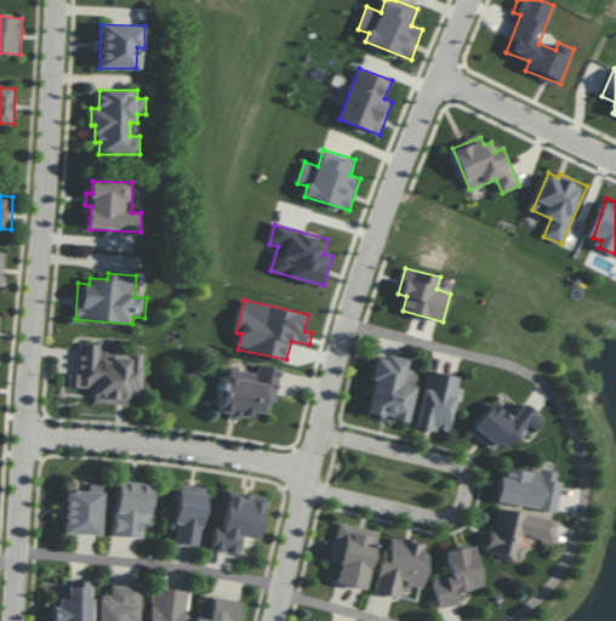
[(97,403),(131,404),(131,396),(146,396),(147,351),(103,351),(103,345),(81,343),(81,374),(73,374),(72,387),(97,388),(97,403)]
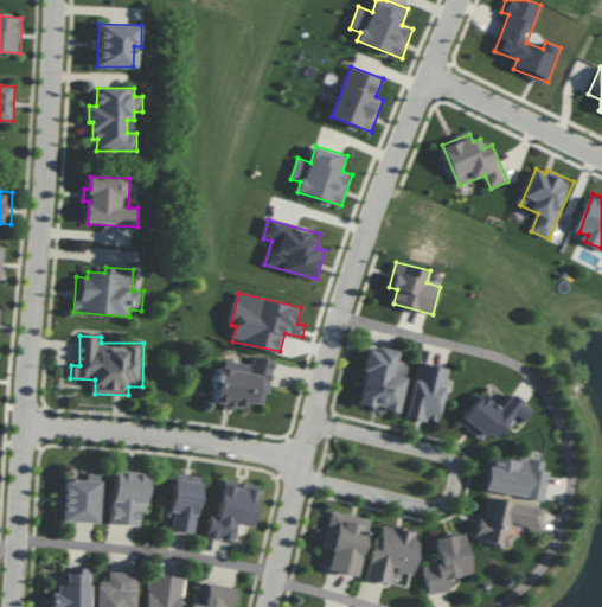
[(409,365),(398,363),(401,352),(371,346),(360,406),(401,413),(409,365)]
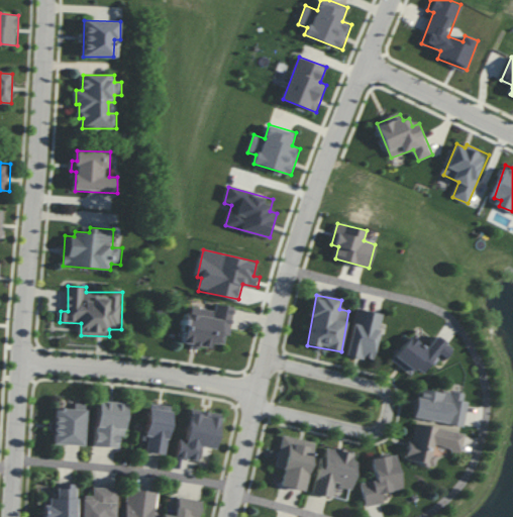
[(235,306),(217,303),(216,310),(189,306),(184,342),(194,343),(193,346),(212,349),(213,342),(229,344),(235,306)]
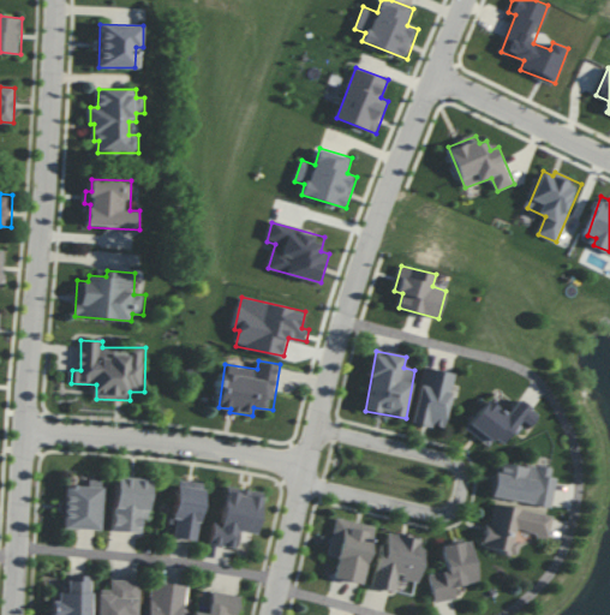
[(459,375),(428,366),(413,422),(444,430),(459,375)]
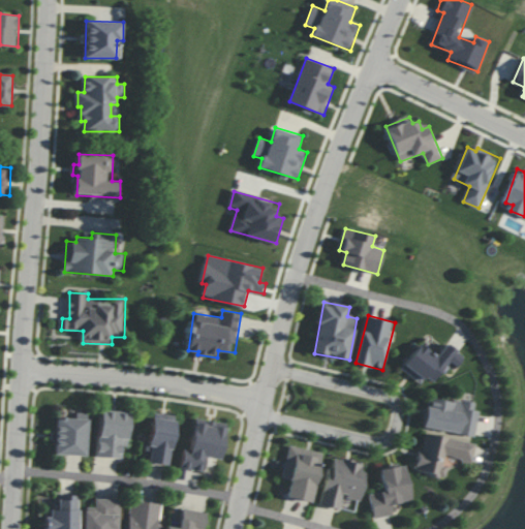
[(465,354),(448,343),(439,355),(420,343),(403,370),(424,382),(427,377),(436,383),(448,365),(455,370),(465,354)]
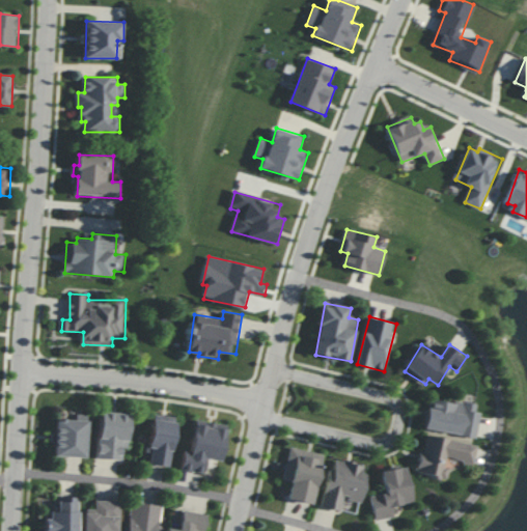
[(427,429),(479,437),(482,412),(477,411),(478,404),(432,398),(427,429)]
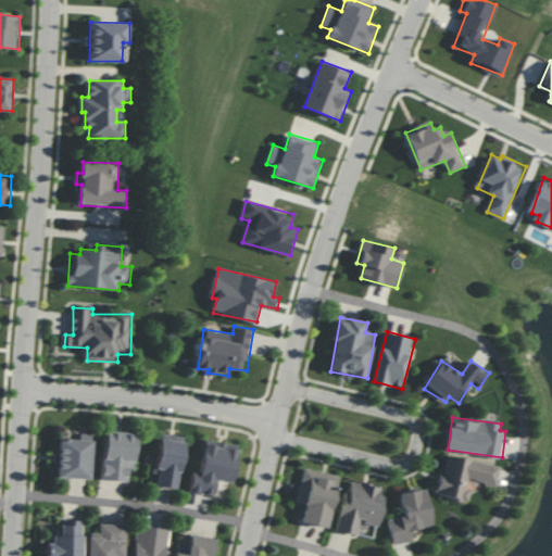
[(129,481),(129,468),(137,468),(138,432),(107,431),(104,480),(129,481)]
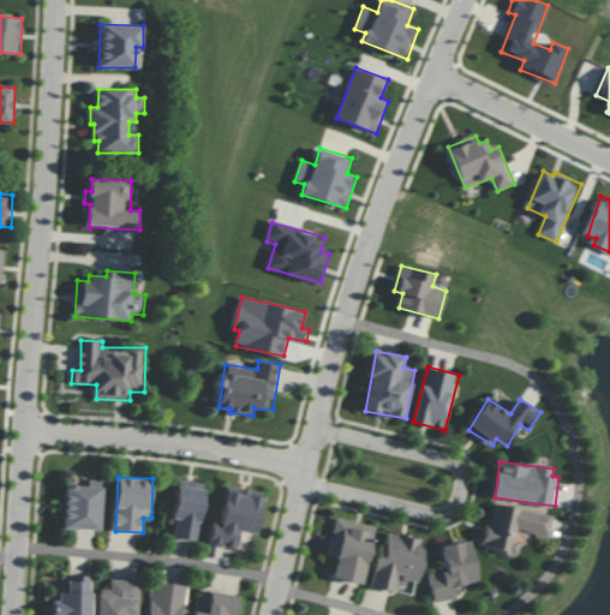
[(65,529),(102,530),(103,479),(90,479),(90,485),(67,485),(65,529)]
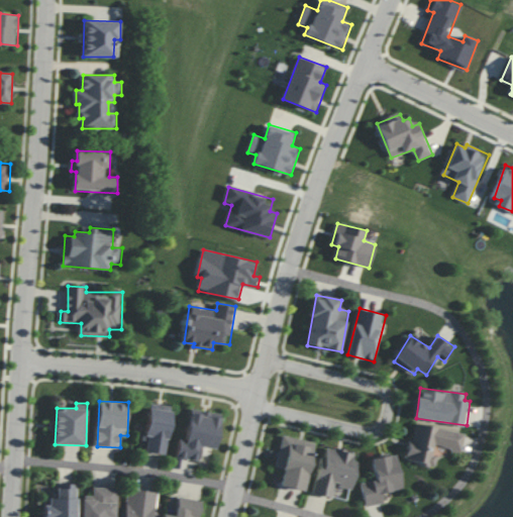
[(174,405),(150,403),(146,441),(148,441),(147,451),(169,454),(174,405)]
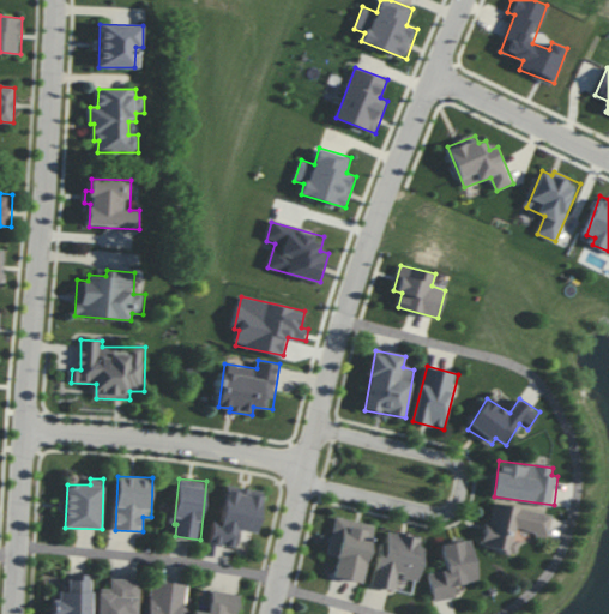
[(265,492),(229,486),(223,522),(215,521),(212,543),(239,547),(241,530),(259,533),(265,492)]
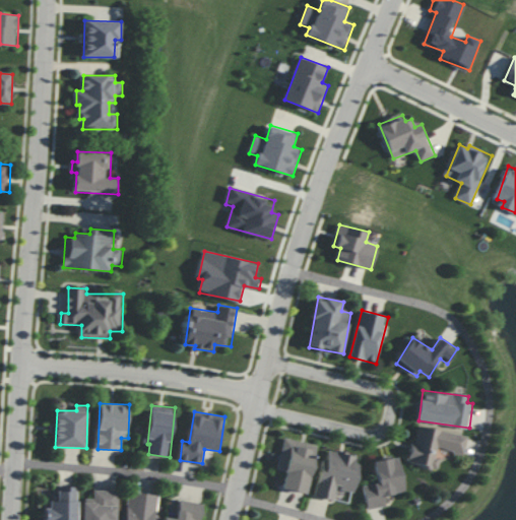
[(469,436),(418,426),(411,463),(440,469),(442,459),(437,458),(439,449),(466,454),(469,436)]
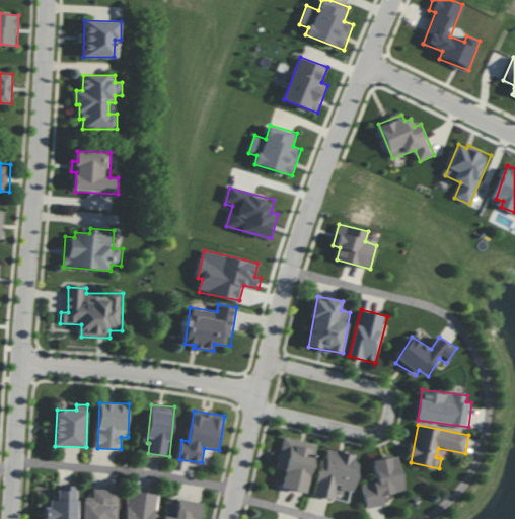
[(318,444),(286,436),(279,469),(287,471),(283,488),(307,493),(318,444)]
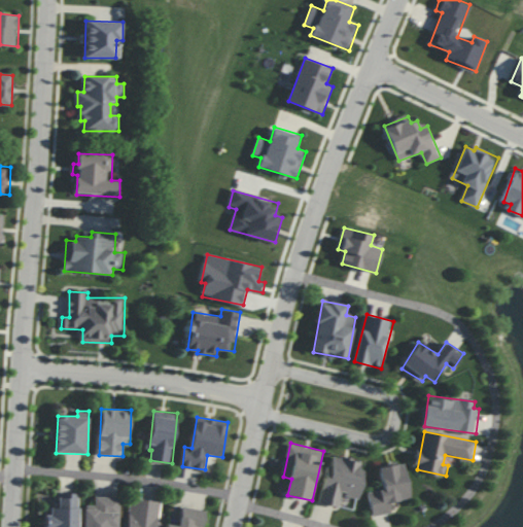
[(360,498),(368,462),(332,455),(321,503),(341,507),(343,494),(360,498)]
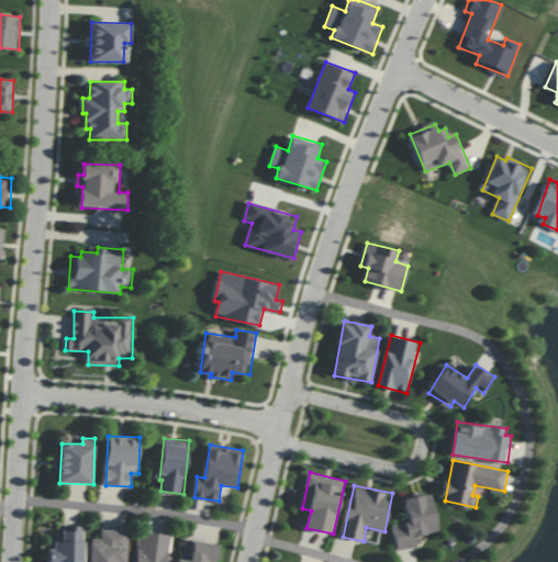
[(441,531),(433,493),(406,498),(411,520),(394,524),(399,550),(420,547),(417,536),(441,531)]
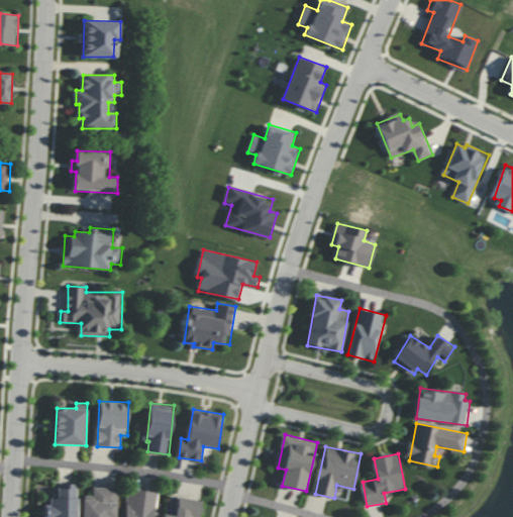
[(78,516),(79,484),(59,484),(59,498),(47,498),(46,516),(78,516)]
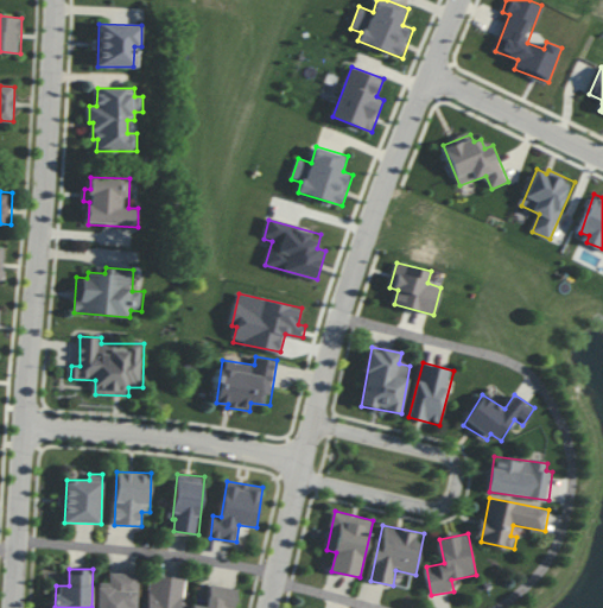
[(139,607),(140,574),(112,572),(112,583),(100,583),(97,607),(139,607)]
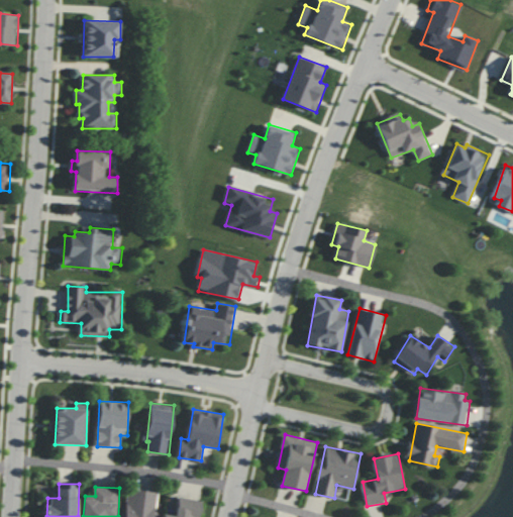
[(126,516),(156,516),(160,493),(130,489),(126,516)]
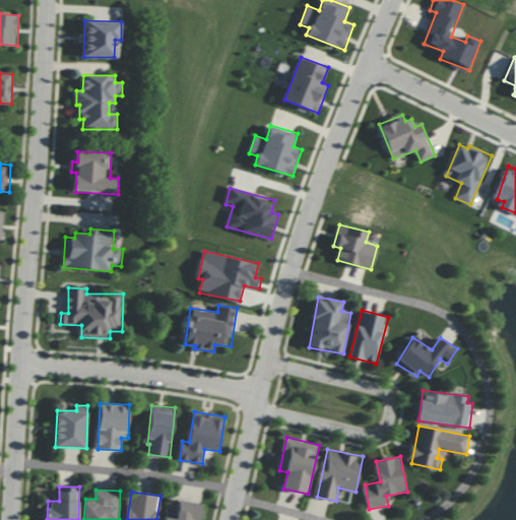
[(167,517),(166,519),(202,519),(205,503),(181,500),(178,518),(167,517)]
